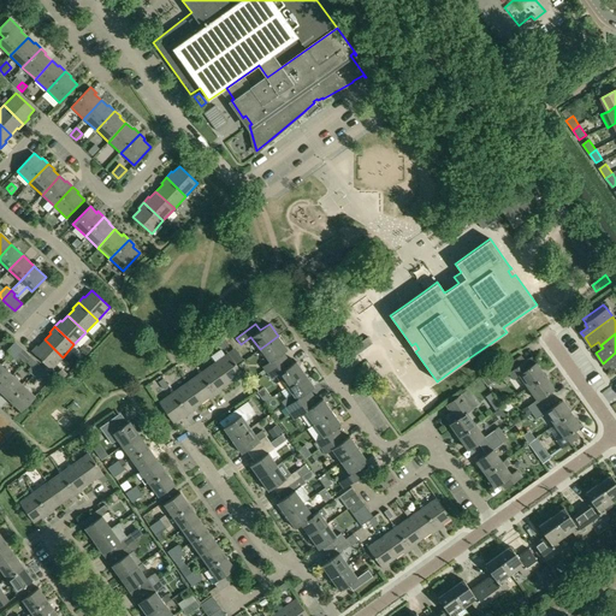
[(220,335),(215,338),(223,349),(227,345),(220,335)]
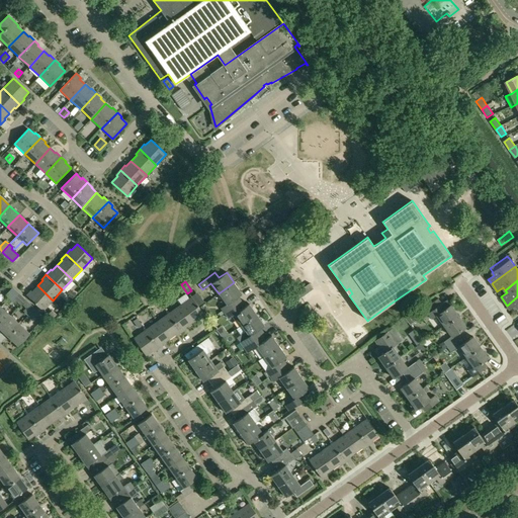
[(234,282),(219,293),(223,300),(222,301),(224,306),(221,308),(223,310),(225,313),(241,301),(237,296),(242,293),(234,282)]
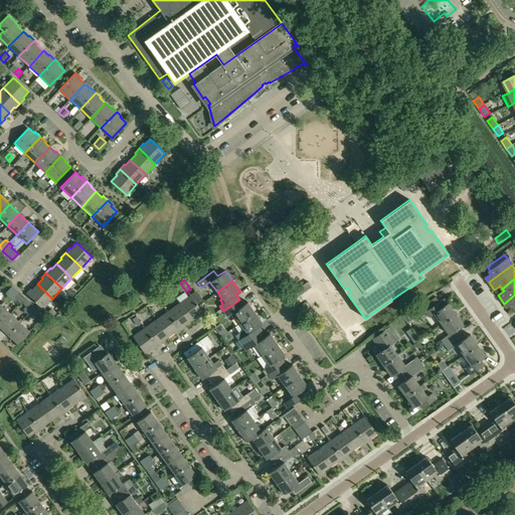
[(308,282),(289,295),(293,301),(312,287),(308,282)]
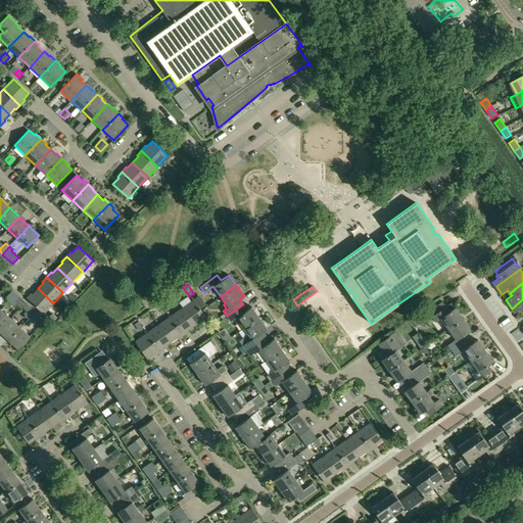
[(31,293),(27,298),(43,314),(53,303),(38,288),(33,294),(31,293)]
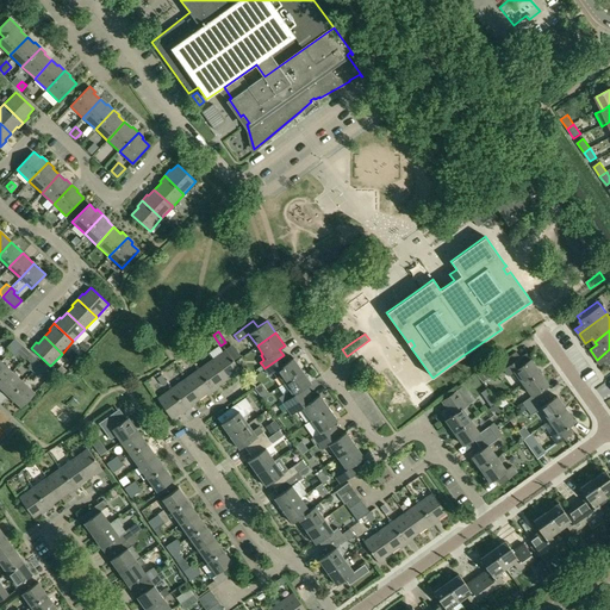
[(14,338),(6,347),(10,352),(18,342),(14,338)]
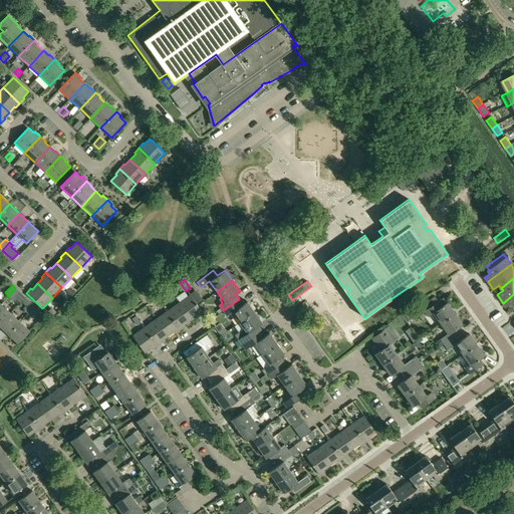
[(316,293),(331,320),(345,312),(330,286),(316,293)]
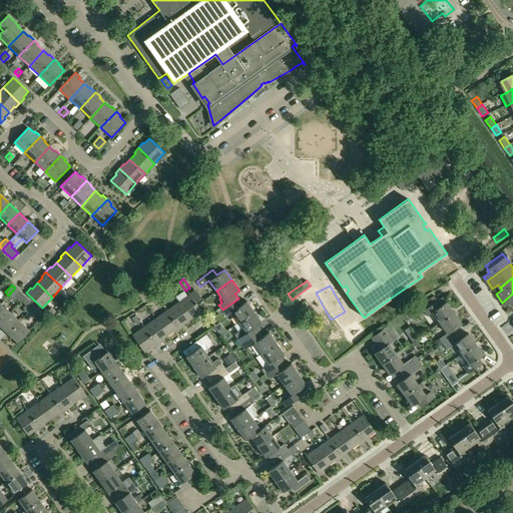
[(15,288),(8,296),(12,299),(13,300),(15,298),(20,293),(19,291),(15,288)]
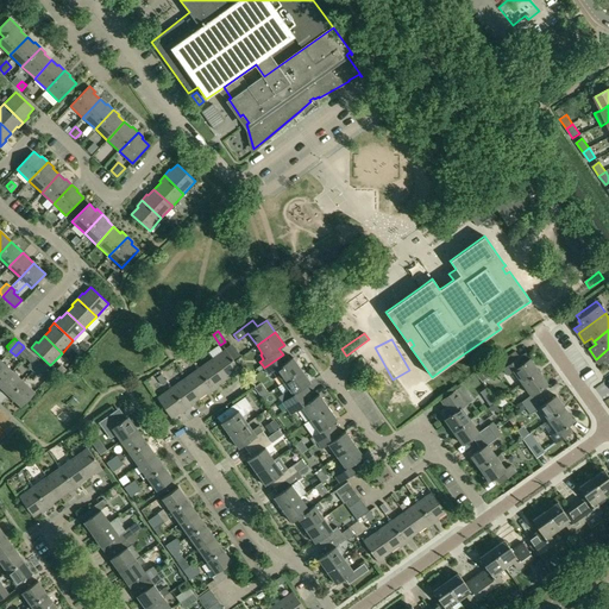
[(83,341),(80,345),(86,351),(89,346),(83,341)]
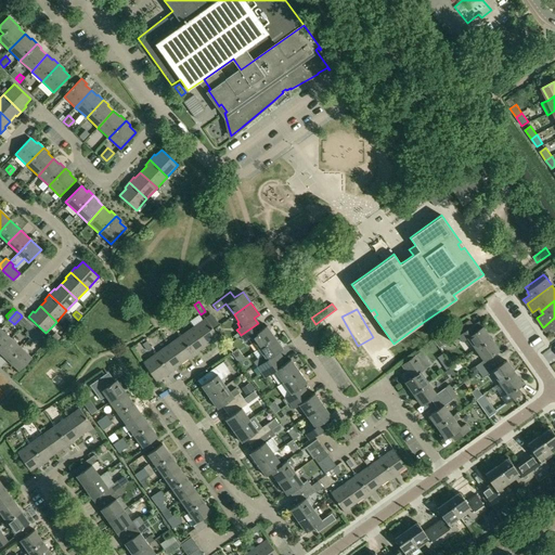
[(205,318),(193,326),(206,346),(213,340),(214,341),(219,338),(205,318)]
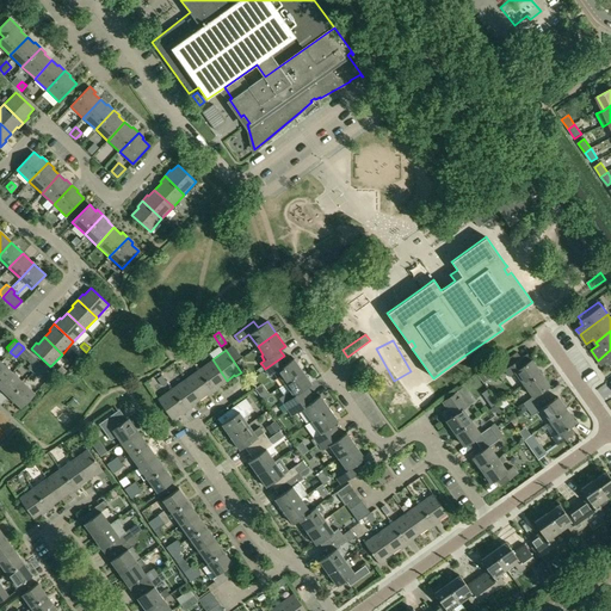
[(610,350),(598,360),(602,365),(609,360),(610,364),(610,363),(610,350)]
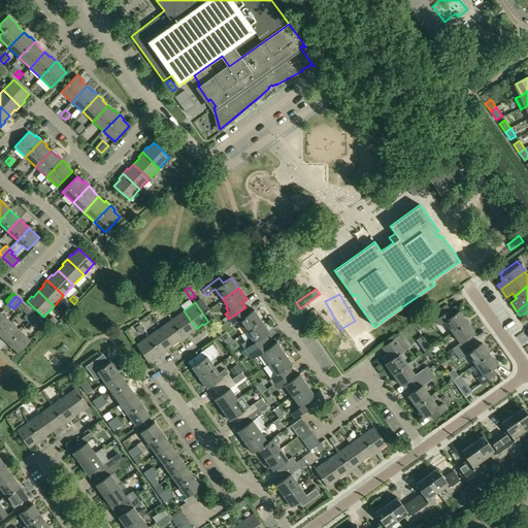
[(447,304),(432,315),(435,319),(436,319),(440,325),(444,322),(453,332),(466,322),(459,310),(458,310),(455,305),(450,309),(447,304)]
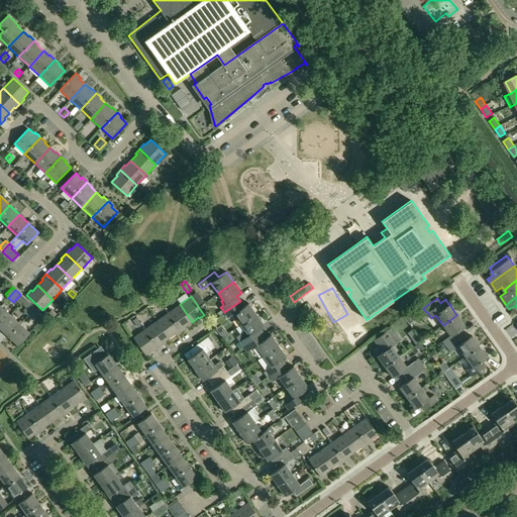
[(64,299),(59,305),(63,309),(66,305),(68,303),(64,299)]
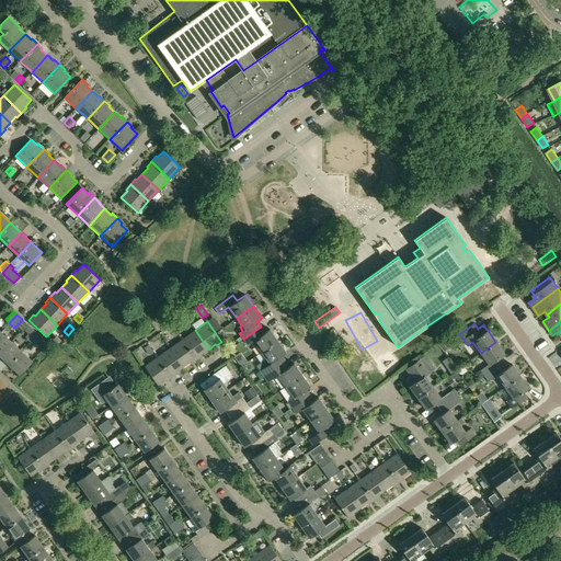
[(261,327),(243,339),(243,340),(247,343),(248,345),(251,342),(254,347),(256,345),(261,352),(277,340),(270,329),(264,332),(261,327)]
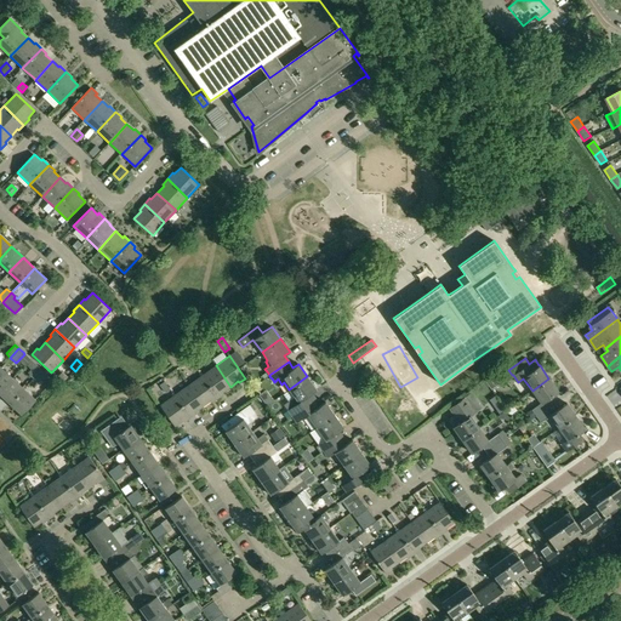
[(33,370),(29,375),(33,379),(41,369),(38,365),(33,370)]
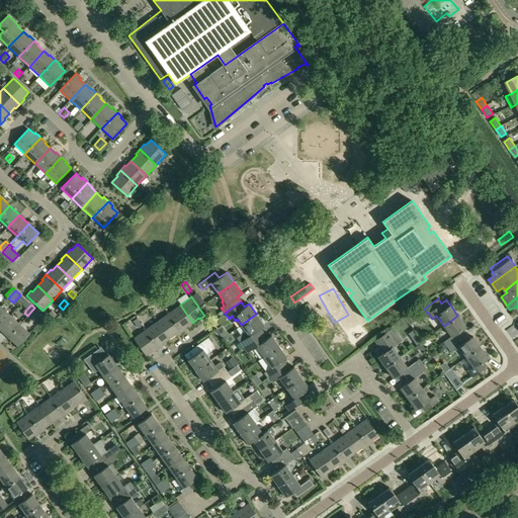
[(175,313),(170,316),(181,332),(187,328),(186,327),(192,323),(180,305),(173,310),(175,313)]
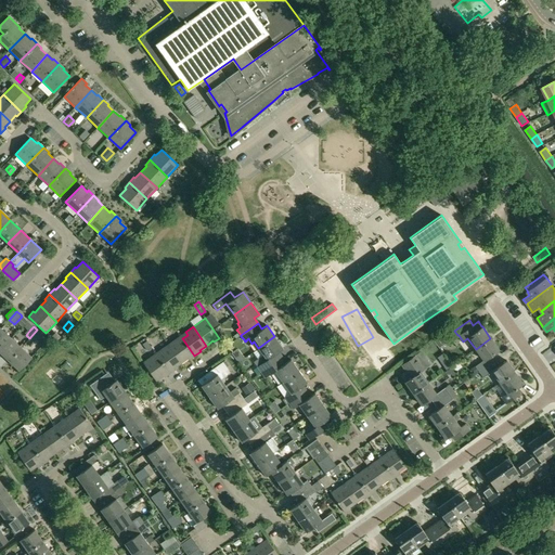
[(1,328),(0,328),(0,349),(11,337),(1,328)]
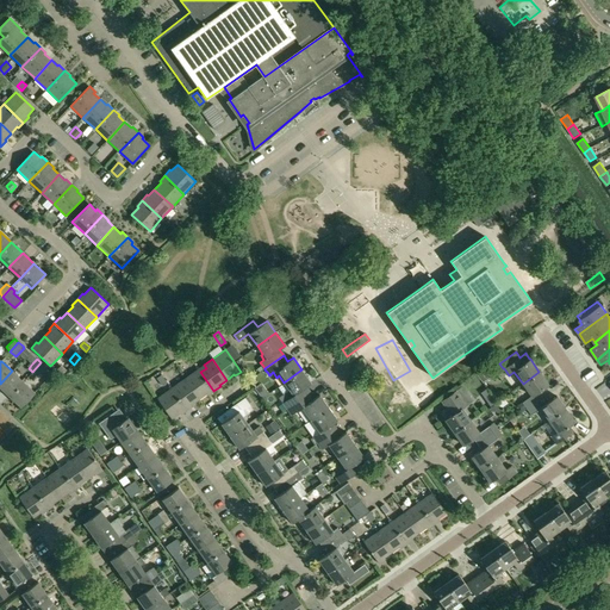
[(41,362),(32,372),(37,375),(39,373),(45,367),(41,362)]
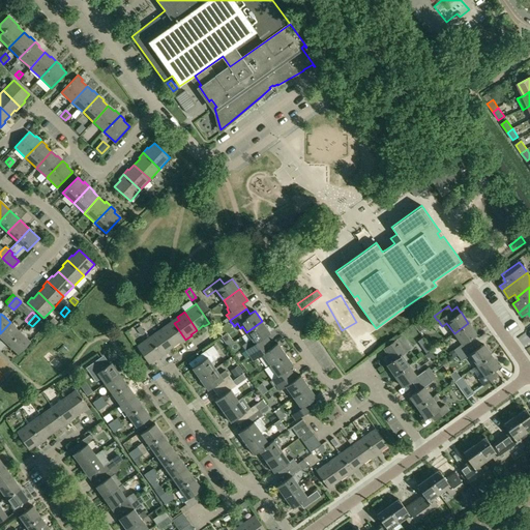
[(427,318),(414,326),(418,332),(431,324),(427,318)]
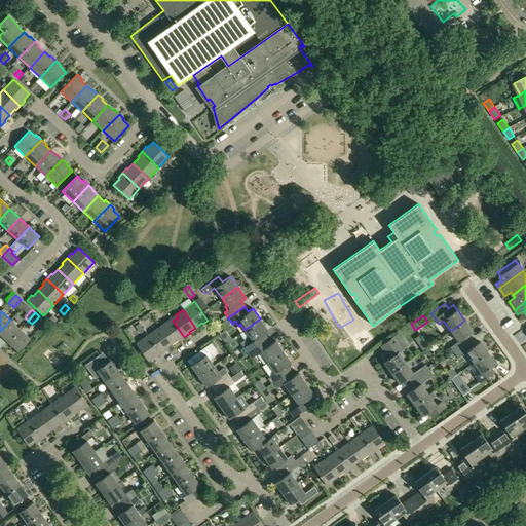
[(248,345),(243,347),(247,352),(268,338),(264,333),(268,330),(260,318),(245,330),(249,336),(243,340),(248,345)]
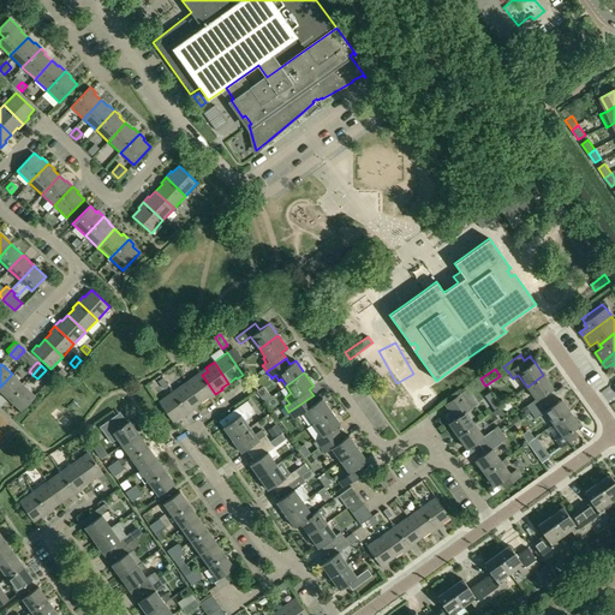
[(12,374),(0,387),(0,390),(10,400),(23,384),(12,374)]
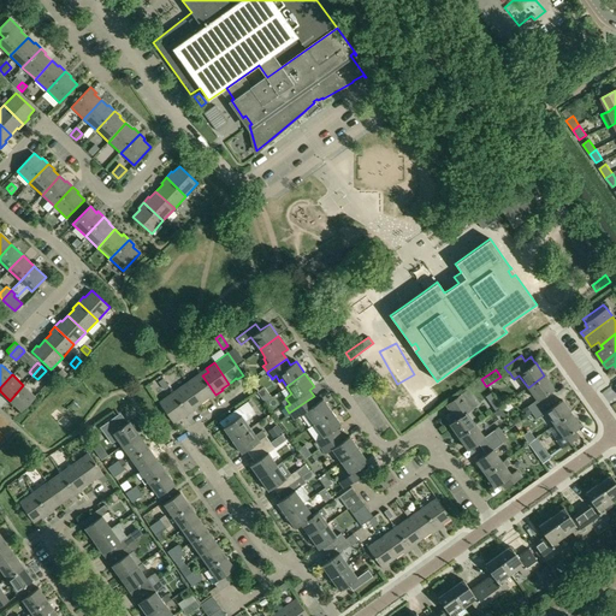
[(194,377),(187,383),(201,403),(208,397),(209,400),(215,395),(202,375),(196,380),(194,377)]
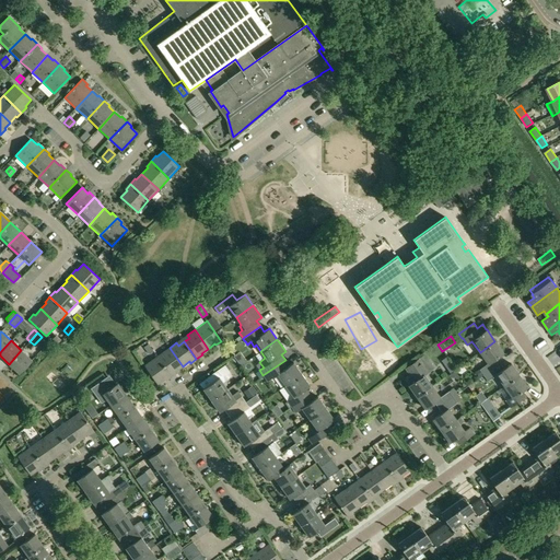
[(488,364),(479,370),(483,375),(498,364),(494,359),(503,353),(494,341),(480,352),(488,364)]
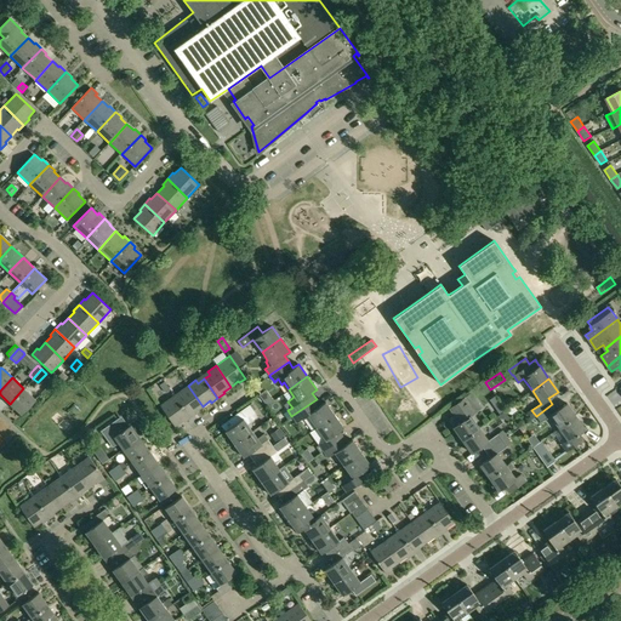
[(164,382),(159,386),(165,393),(170,389),(164,382)]
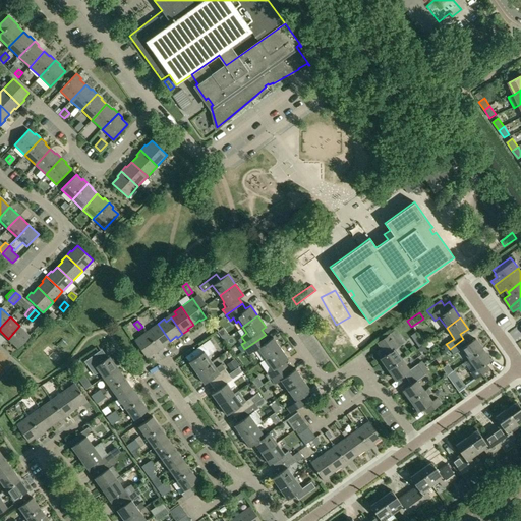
[(153,331),(148,335),(159,350),(165,346),(164,345),(170,341),(158,324),(151,329),(153,331)]
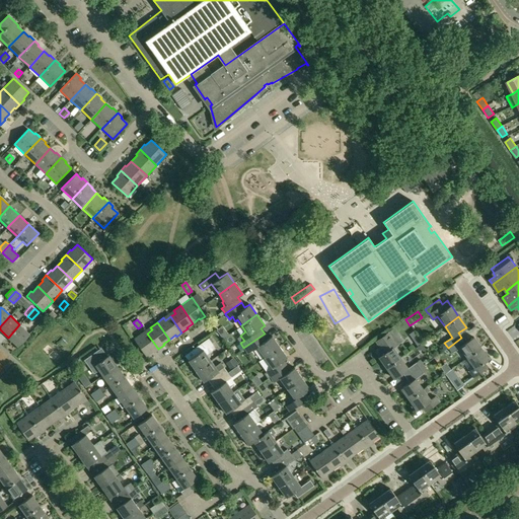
[(19,324),(8,338),(17,347),(29,334),(19,324)]
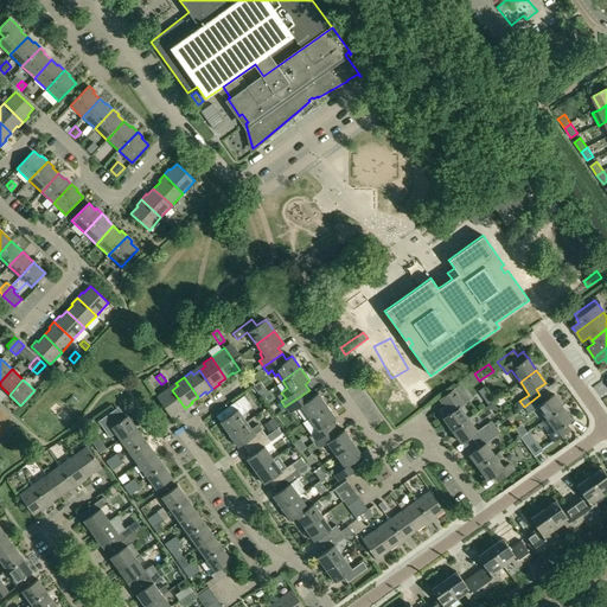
[(445,408),(439,413),(443,419),(442,419),(452,430),(468,419),(460,407),(470,400),(460,385),(439,400),(445,408)]
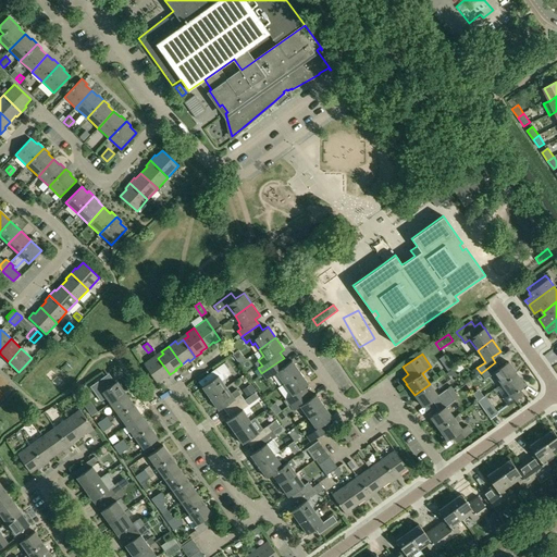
[(444,355),(438,358),(443,364),(448,360),(444,355)]
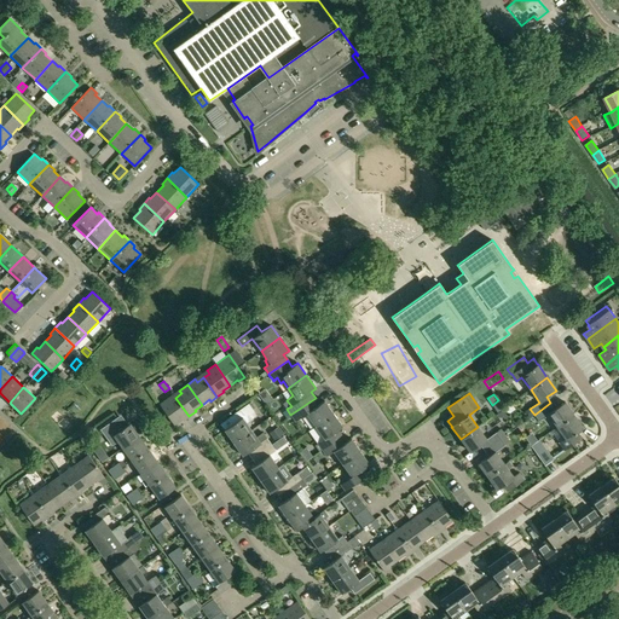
[(160,404),(174,424),(181,420),(183,421),(189,416),(175,398),(169,401),(167,399),(160,404)]
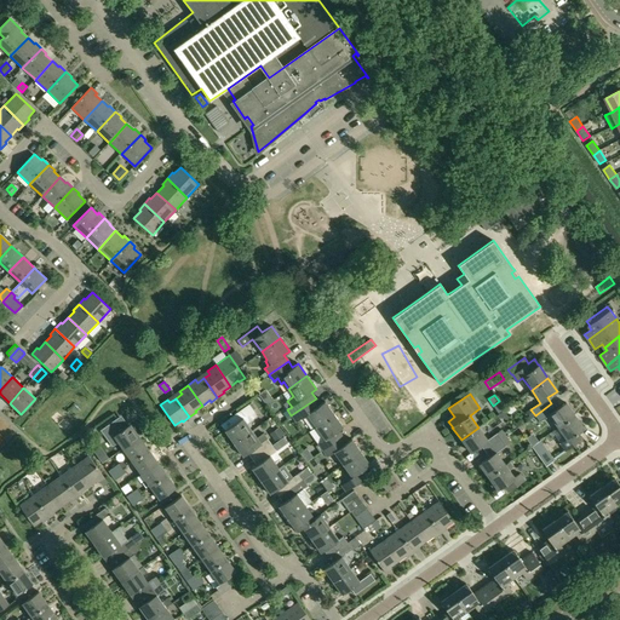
[(316,399),(291,415),(296,423),(306,414),(316,426),(334,414),(325,401),(320,405),(316,399)]
